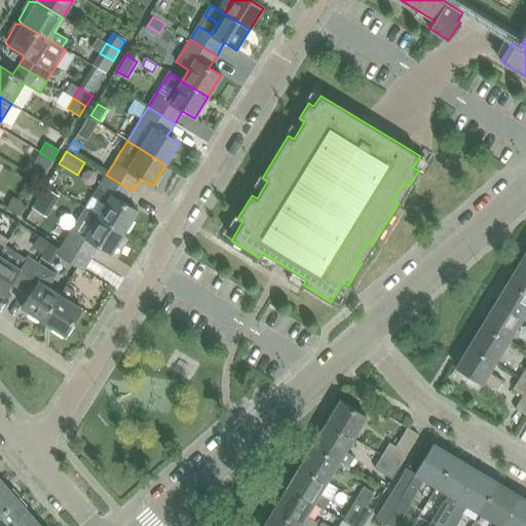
[(52,160),(39,152),(33,162),(46,170),(52,160)]
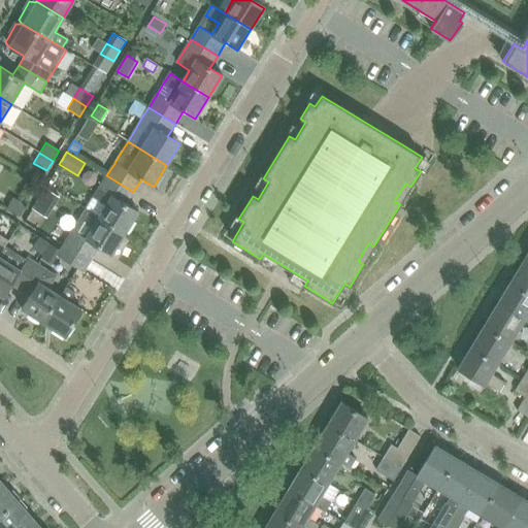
[(93,198),(86,209),(98,218),(125,233),(138,211),(125,204),(133,192),(106,175),(93,198)]
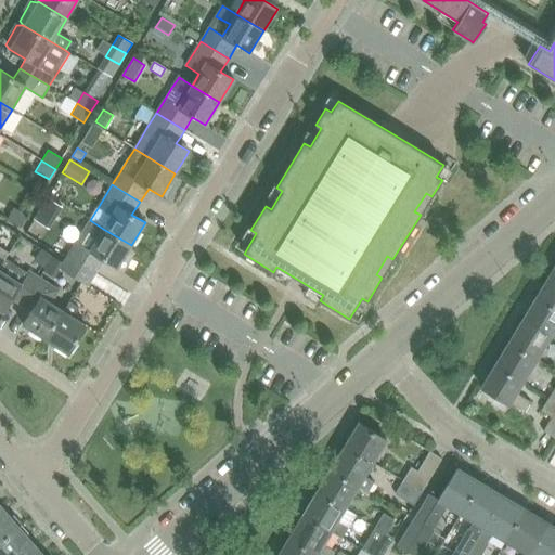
[(5,219),(20,227),(26,216),(12,208),(5,219)]
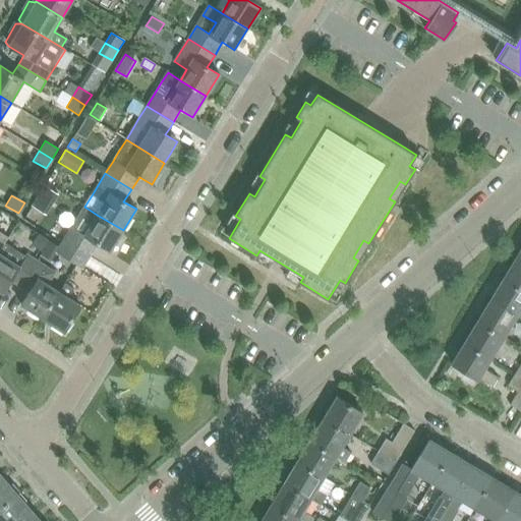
[(110,251),(123,230),(97,215),(84,207),(78,216),(72,228),(64,240),(90,256),(98,244),(110,251)]
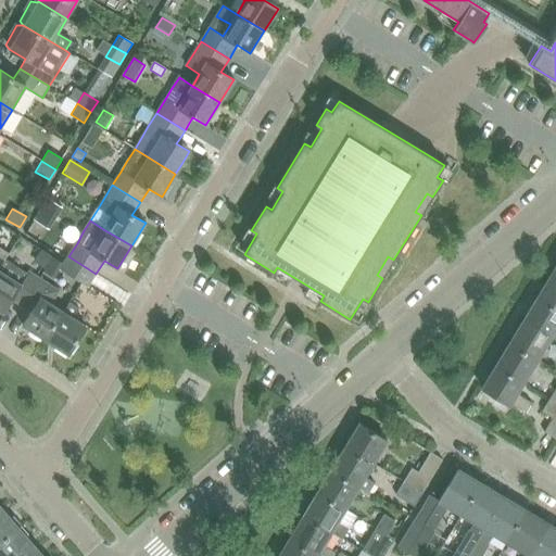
[(41,269),(50,256),(40,250),(32,263),(41,269)]
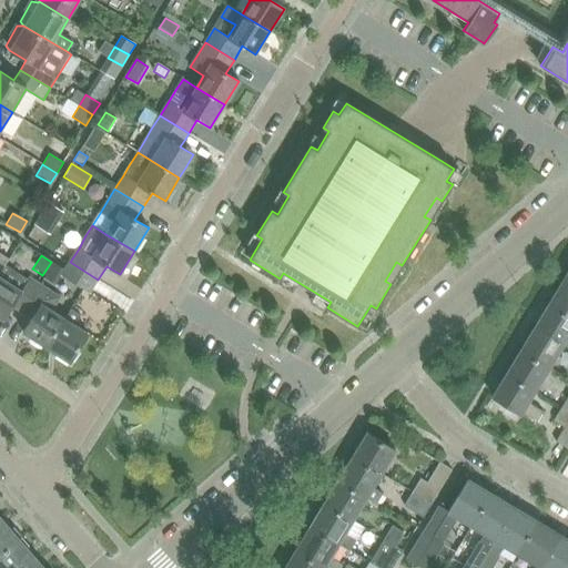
[(98,280),(70,262),(62,275),(90,293),(98,280)]
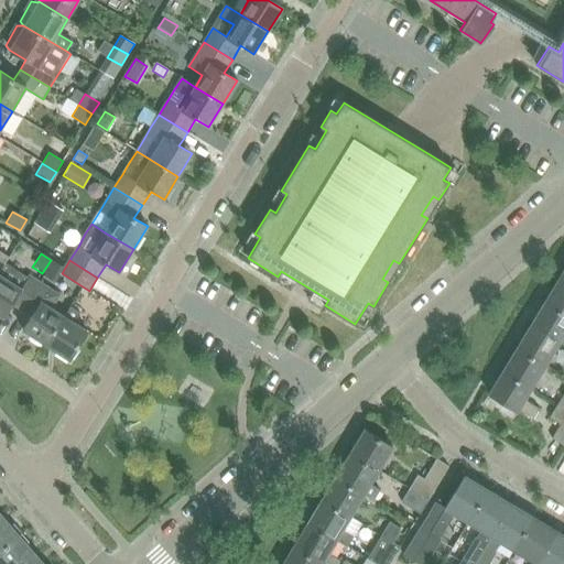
[(11,304),(21,311),(40,283),(29,277),(28,279),(4,264),(0,271),(0,315),(2,317),(11,304)]
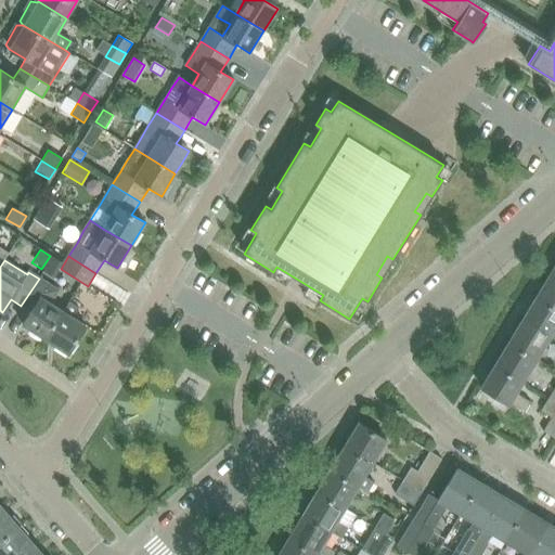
[(554,276),(550,274),(537,297),(554,308),(554,276)]
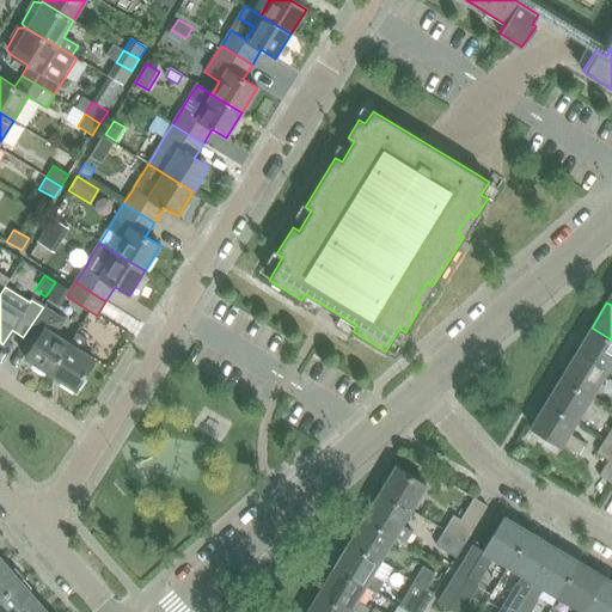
[(49,374),(49,375),(69,344),(57,337),(66,323),(43,307),(23,337),(35,344),(25,359),(34,365),(35,371),(43,375),(49,374)]
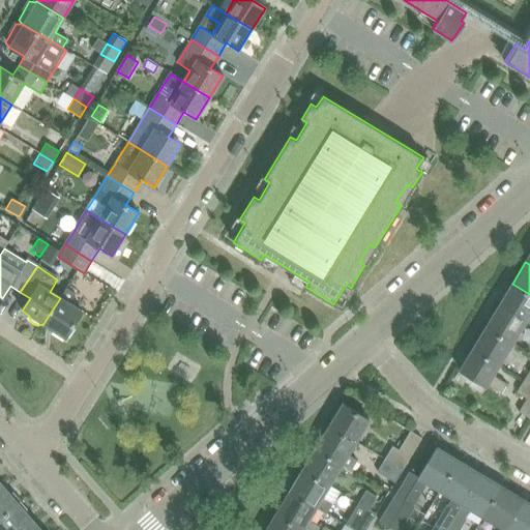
[(529,294),(512,284),(499,305),(526,321),(526,320),(529,322),(529,294)]
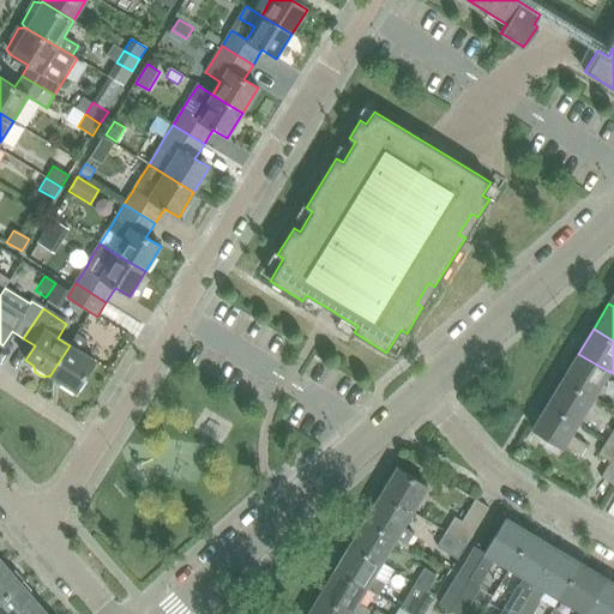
[(70,345),(49,377),(76,392),(95,362),(80,353),(88,341),(77,335),(70,345)]
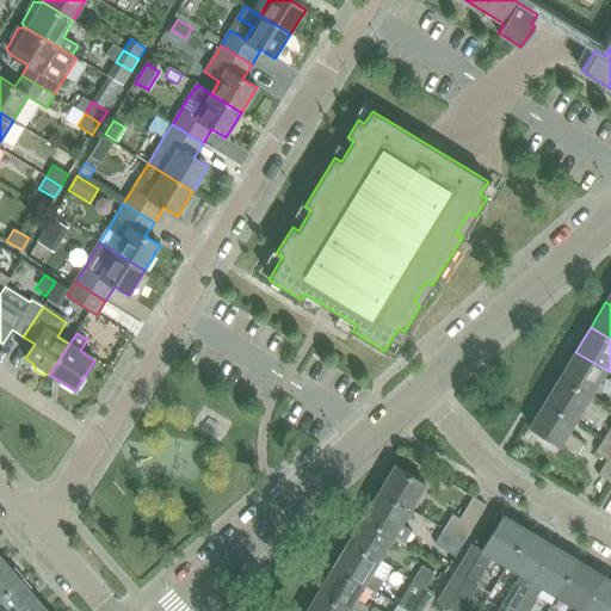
[(575,352),(561,376),(591,395),(606,370),(575,352)]
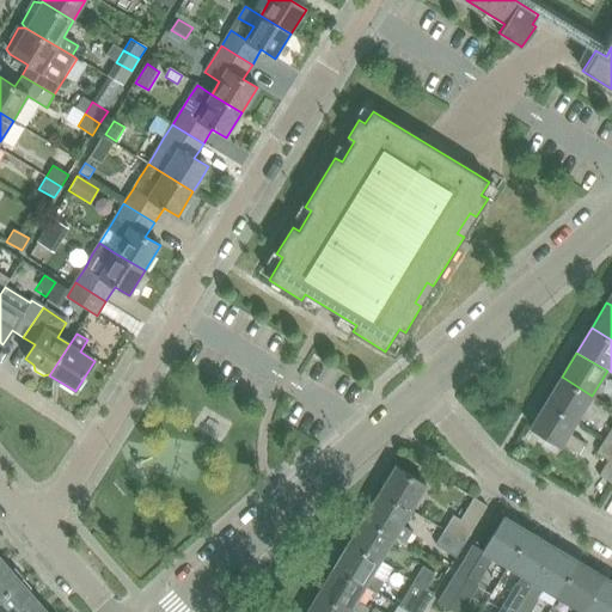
[(562,377),(546,402),(576,421),(592,396),(562,377)]
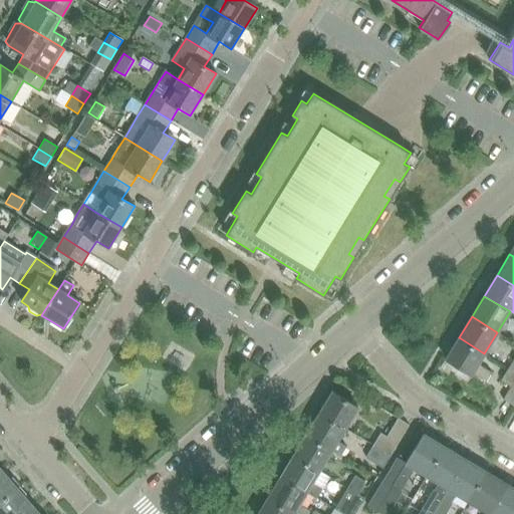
[(459,337),(446,359),(479,379),(485,383),(492,372),(478,363),(484,353),(459,337)]
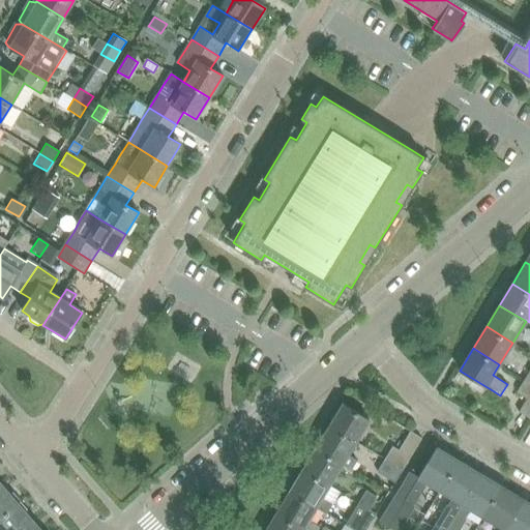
[(529,381),(525,379),(518,391),(528,398),(520,411),(529,416),(529,381)]
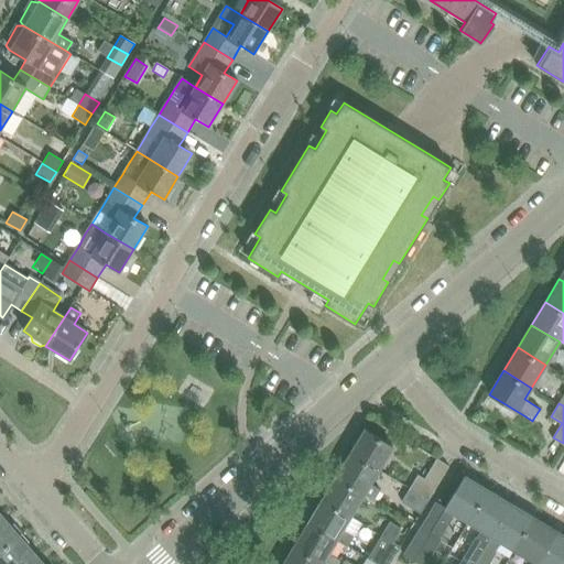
[(267,434),(263,430),(251,440),(256,443),(257,446),(269,436),(267,434)]
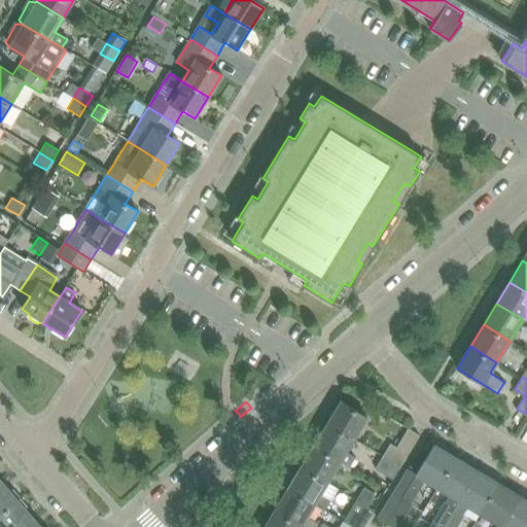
[(341,401),(327,424),(352,440),(365,418),(341,401)]
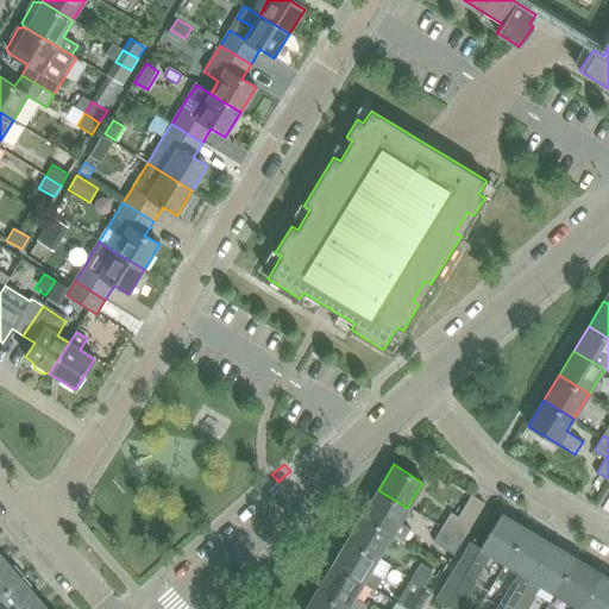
[(363,515),(393,533),(403,540),(409,529),(399,522),(407,508),(378,490),(363,515)]
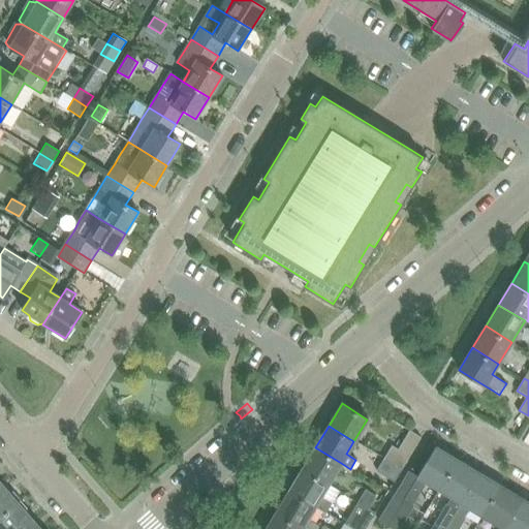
[(392,446),(384,459),(402,469),(421,438),(409,431),(398,449),(392,446)]
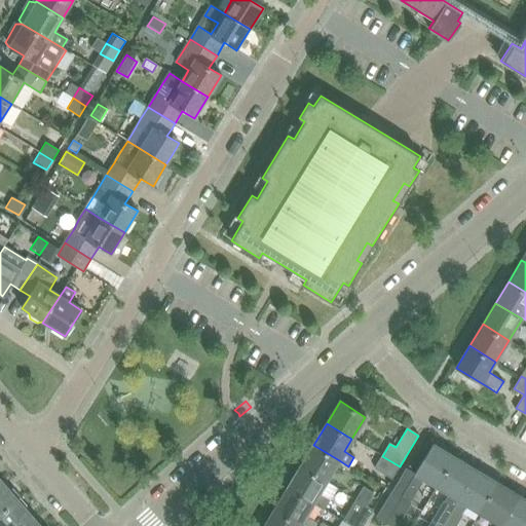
[(381,511),(377,518),(386,523),(401,498),(411,504),(422,486),(426,480),(438,487),(456,456),(434,443),(421,463),(415,474),(407,468),(406,470),(381,511)]
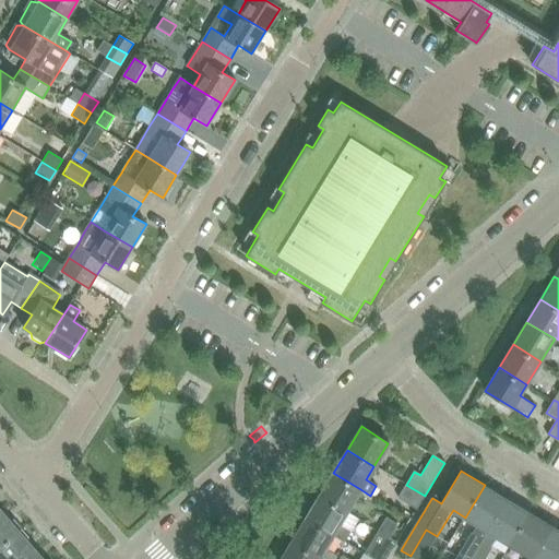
[(333,473),(319,496),(346,512),(360,489),(333,473)]
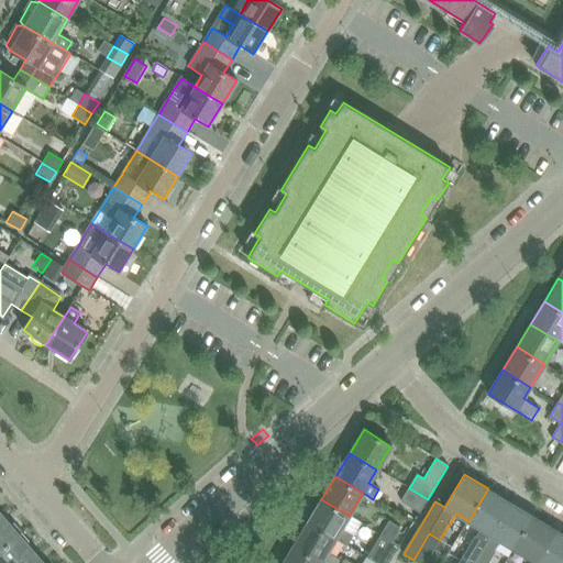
[(428,499),(409,488),(400,501),(419,514),(428,499)]
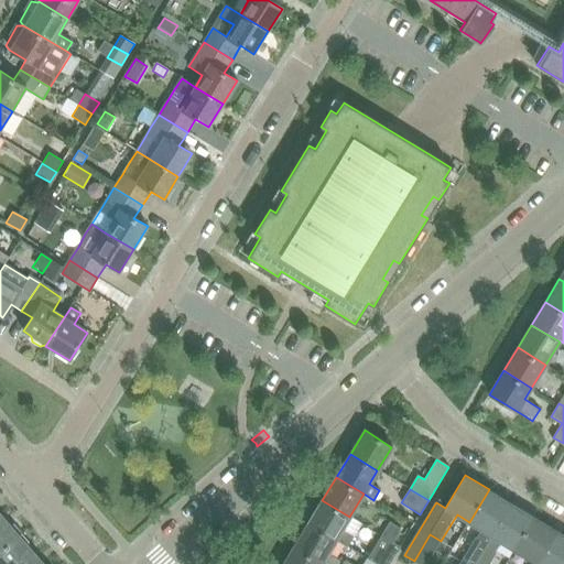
[(475,563),(511,503),(489,489),(469,522),(484,531),(463,563),(475,563)]
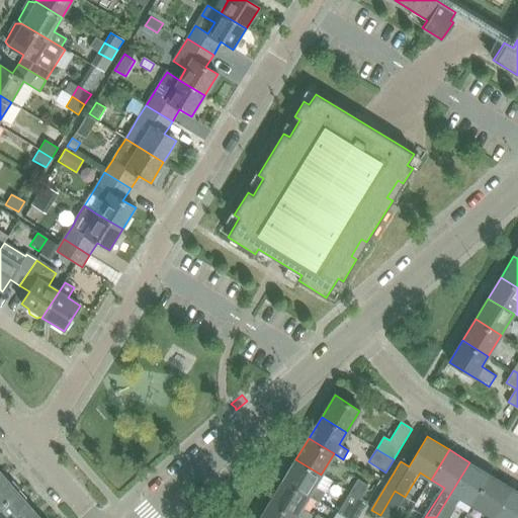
[(295,459),(282,481),(308,496),(318,502),(324,493),(313,487),(321,475),(295,459)]
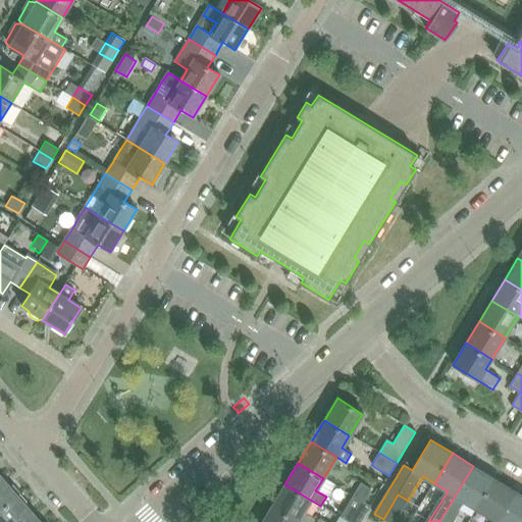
[(477,509),(494,478),(473,466),(439,521),(452,521),(464,502),(477,509)]
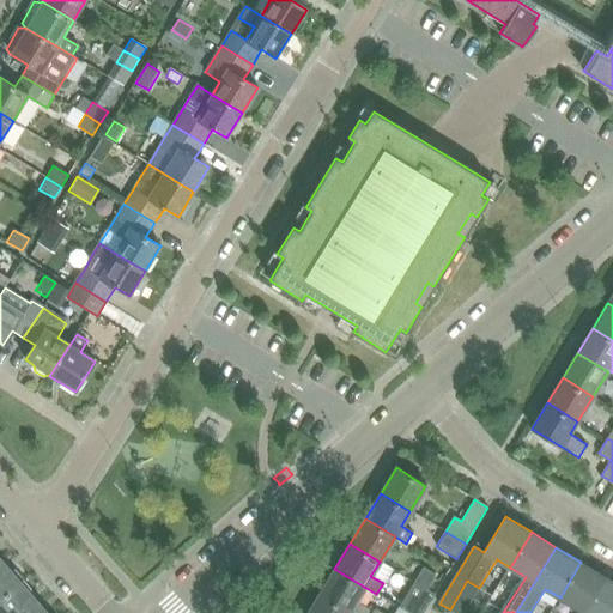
[(1,560),(0,562),(0,599),(20,582),(24,578),(14,568),(11,571),(1,560)]
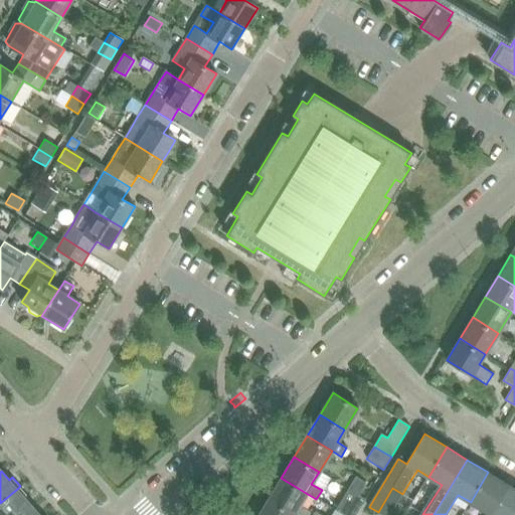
[(492,514),(509,485),(488,472),(471,502),(492,514)]
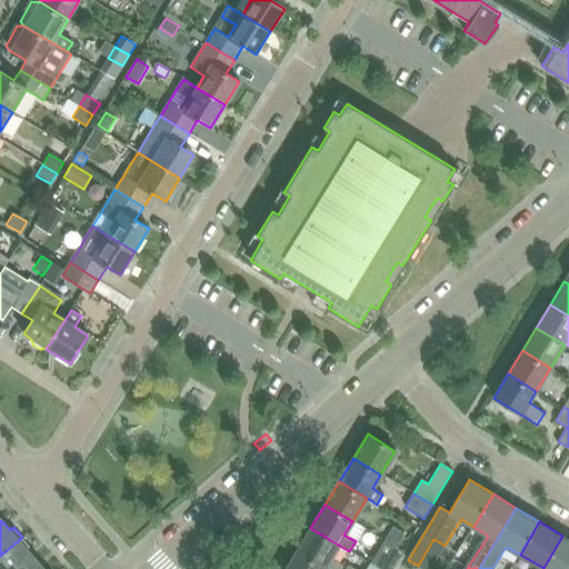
[(310,528),(297,551),(323,568),(325,567),(328,568),(338,568),(342,563),(331,556),(338,545),(310,528)]
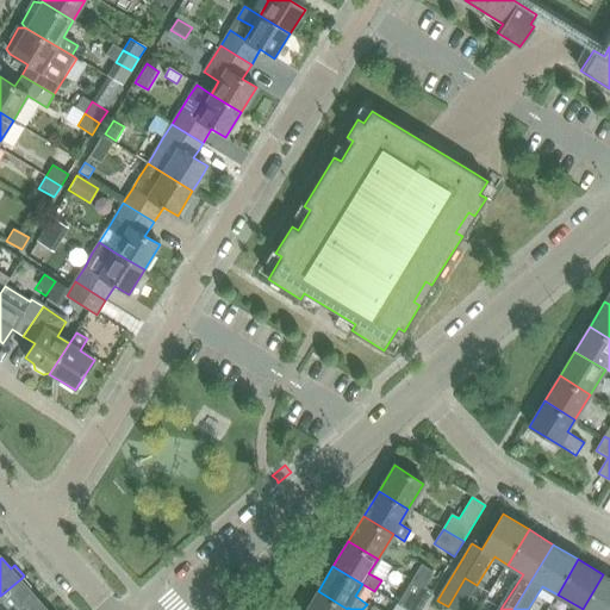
[(421,566),(412,579),(424,586),(433,573),(421,566)]
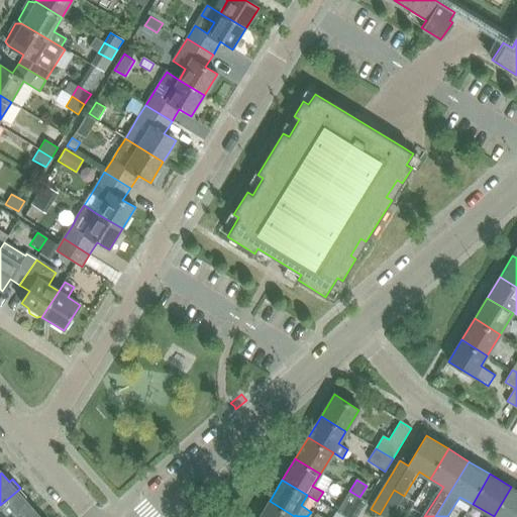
[(516,516),(516,490),(511,487),(494,516),(493,516),(516,516)]
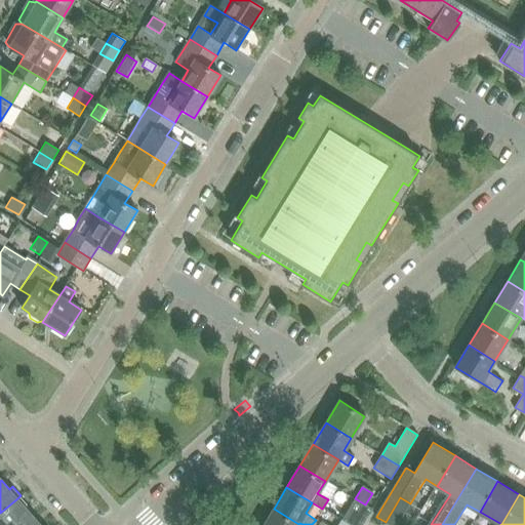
[(24,524),(34,517),(17,498),(0,513),(0,524),(24,524)]
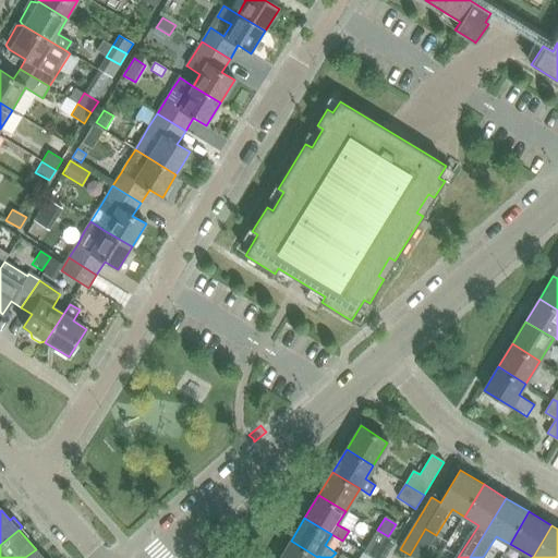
[(388,536),(377,530),(363,552),(373,557),(385,557),(396,541),(388,536)]
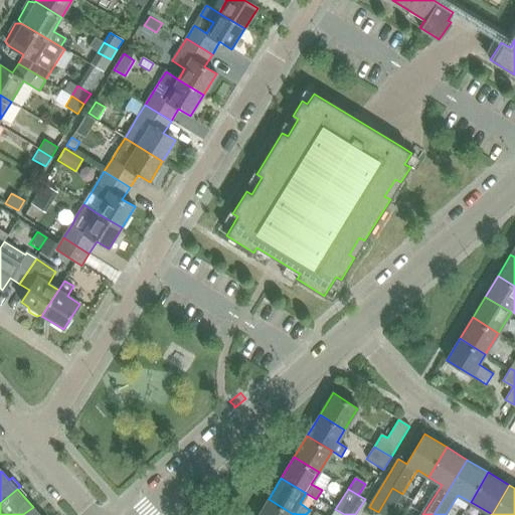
[(269,499),(258,514),(292,514),(293,514),(269,499)]
